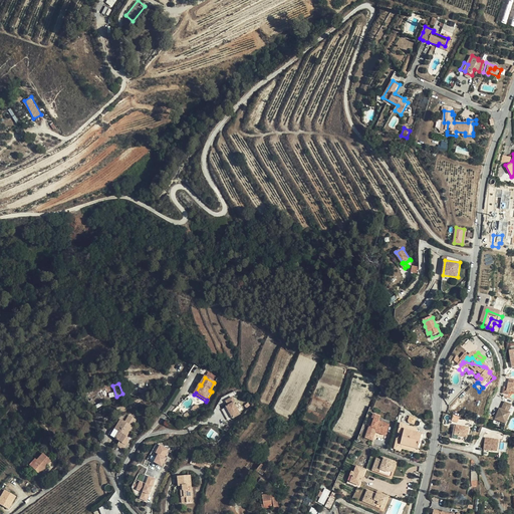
[(234,398),(227,401),(230,406),(227,407),(233,418),(240,414),(234,403),(236,402),(234,398)]
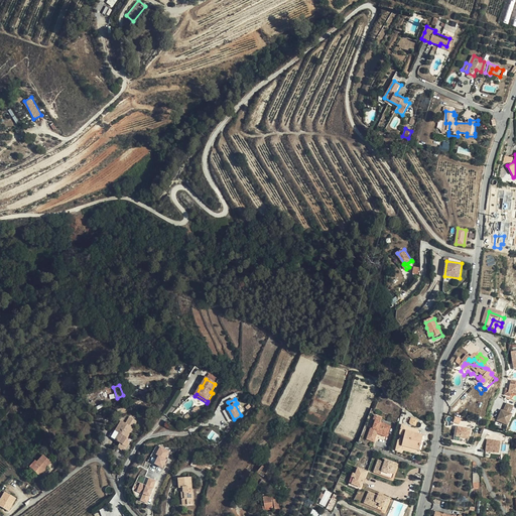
[(501,414),(495,424),(501,427),(505,429),(510,419),(508,418),(512,411),(505,407),(502,415),(501,414)]
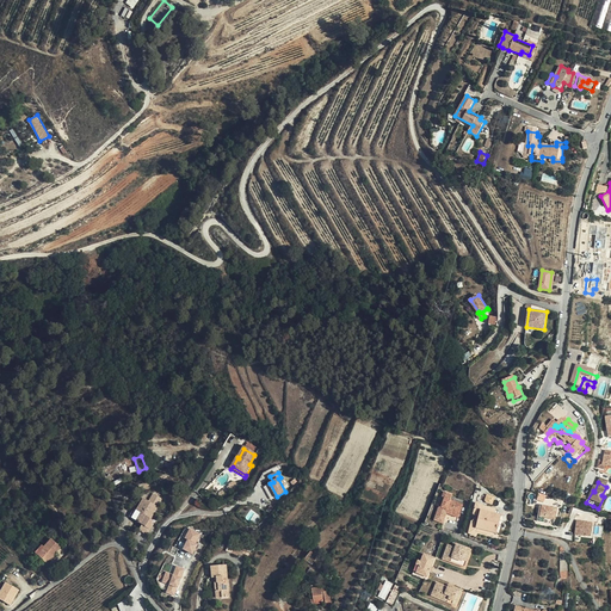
[(439,494),(437,503),(439,503),(437,510),(434,510),(431,520),(436,523),(437,520),(440,522),(442,517),(456,522),(460,508),(446,504),(449,497),(439,494)]
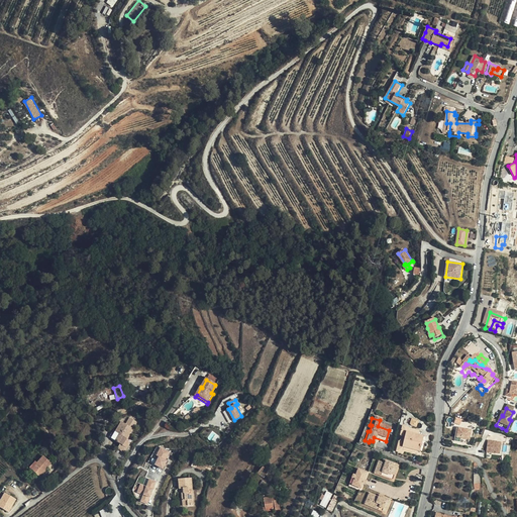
[(125,440),(131,430),(120,423),(110,440),(121,446),(122,447),(123,446),(124,446),(125,446),(125,445),(126,445),(126,444),(126,443),(126,442),(126,441),(126,440),(125,440)]
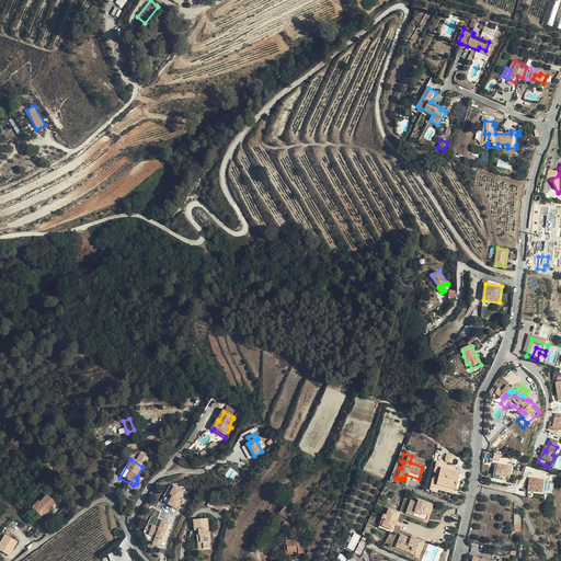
[(460,473),(455,471),(442,469),(443,465),(444,464),(437,461),(435,472),(439,473),(438,479),(434,478),(431,490),(436,491),(437,489),(438,485),(450,488),(456,489),(460,473)]
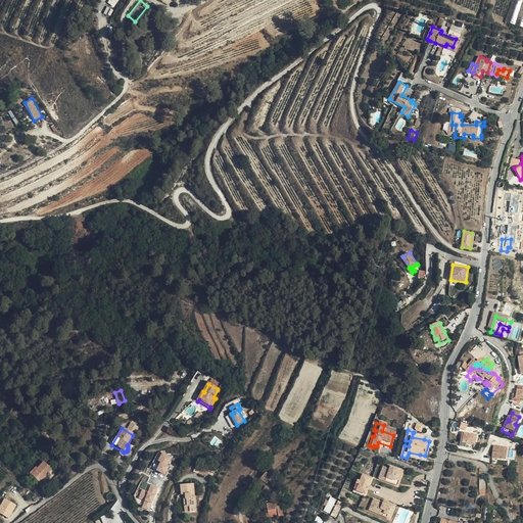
[(471,444),(473,435),(464,433),(462,442),(471,444)]
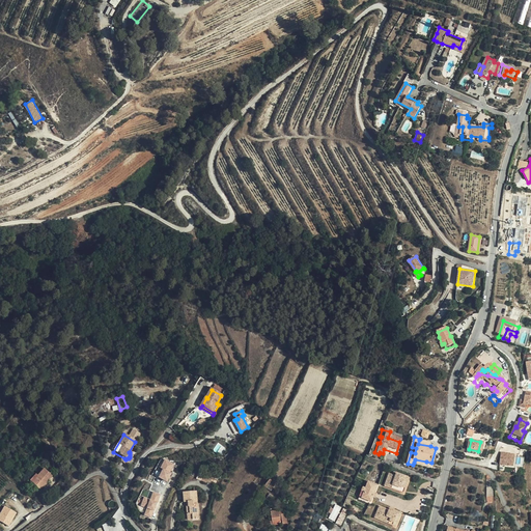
[(509,454),(500,453),(498,465),(512,466),(513,456),(509,455),(509,454)]
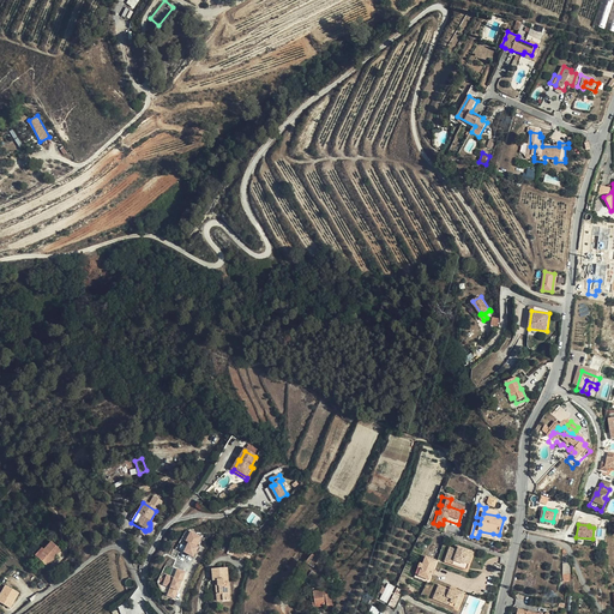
[(596,539),(606,540),(607,529),(599,528),(596,539)]
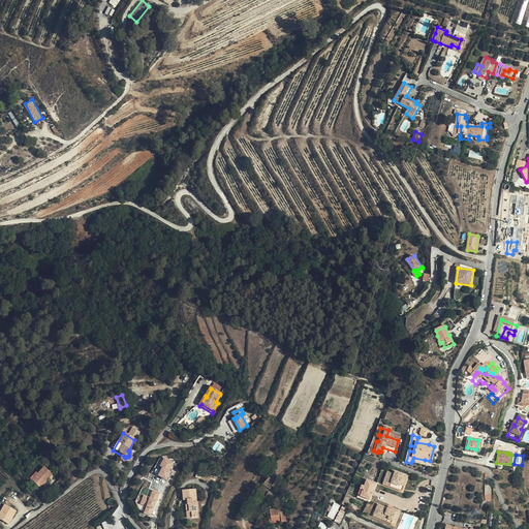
[(163,467),(170,471),(175,463),(165,458),(161,466),(163,467)]
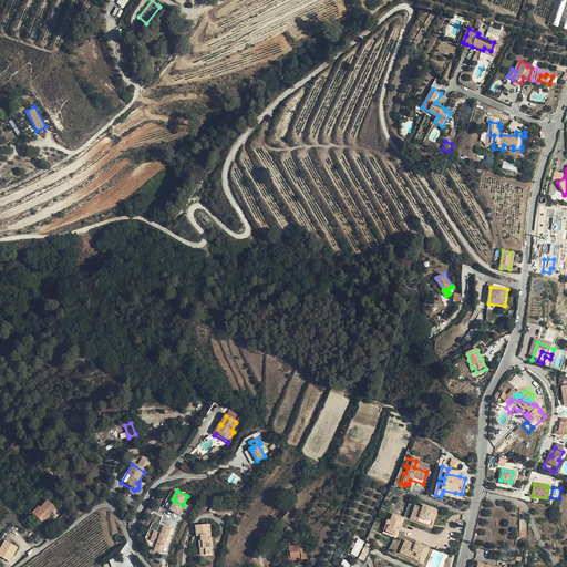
[(47,519),(50,515),(57,508),(48,501),(41,508),(34,515),(43,523),(47,519)]
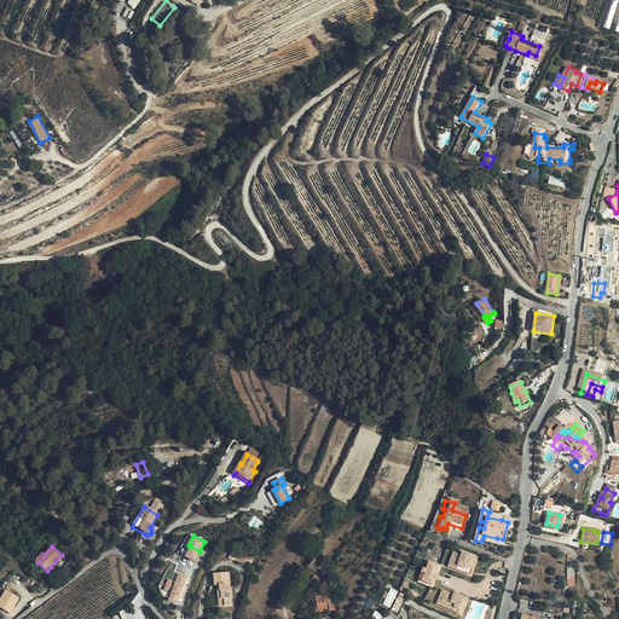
[(191,547),(186,557),(196,562),(201,551),(200,551),(191,547)]
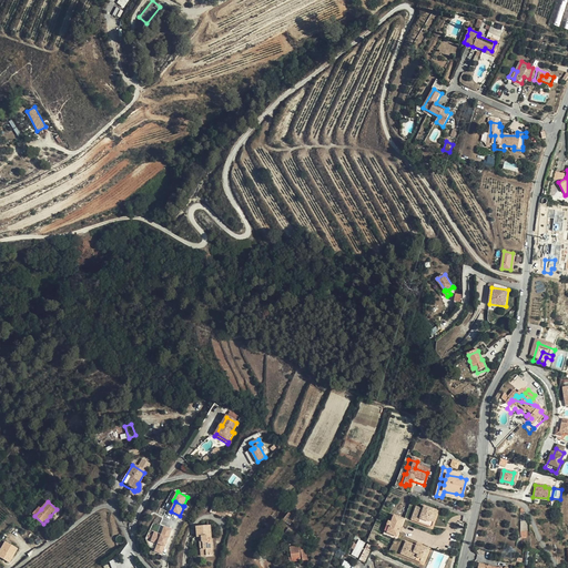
[(214,503),(211,511),(231,518),(234,509),(214,503)]
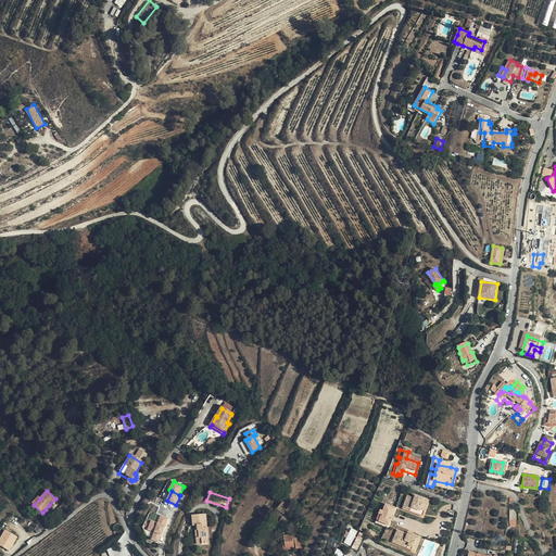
[(402,513),(415,517),(416,514),(424,516),(426,510),(431,513),(433,506),(407,496),(402,513)]
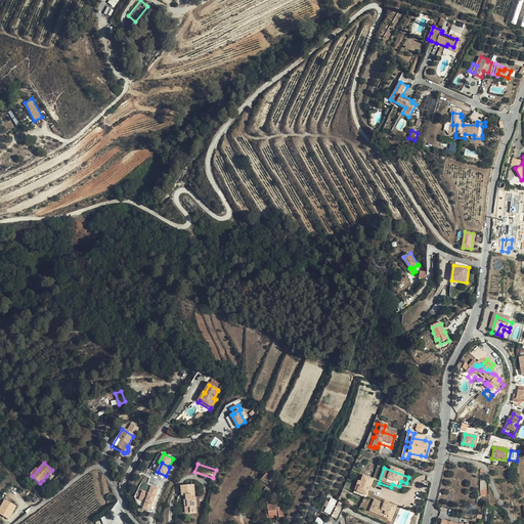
[(273,478),(267,473),(262,479),(267,485),(273,478)]
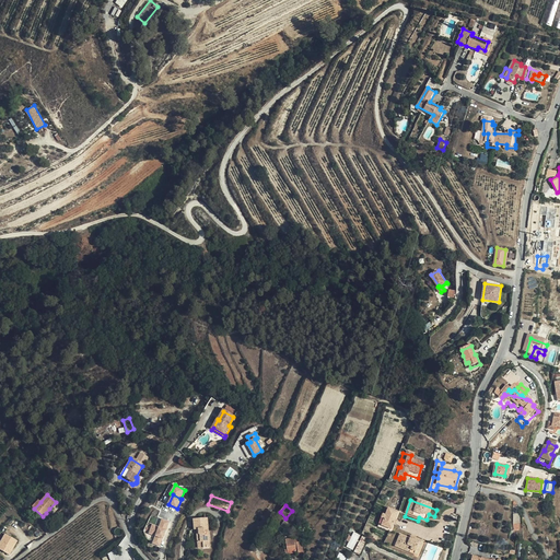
[(394,512),(384,509),(378,526),(387,529),(394,512)]
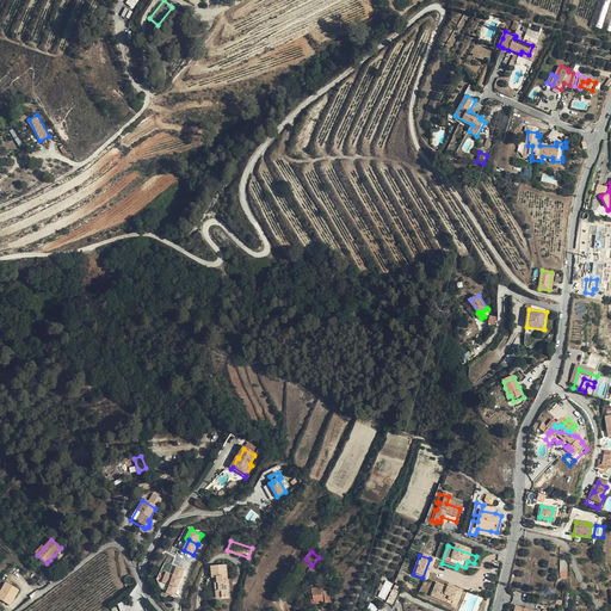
[(457,565),(456,568),(470,574),(474,563),(468,561),(466,567),(457,565)]
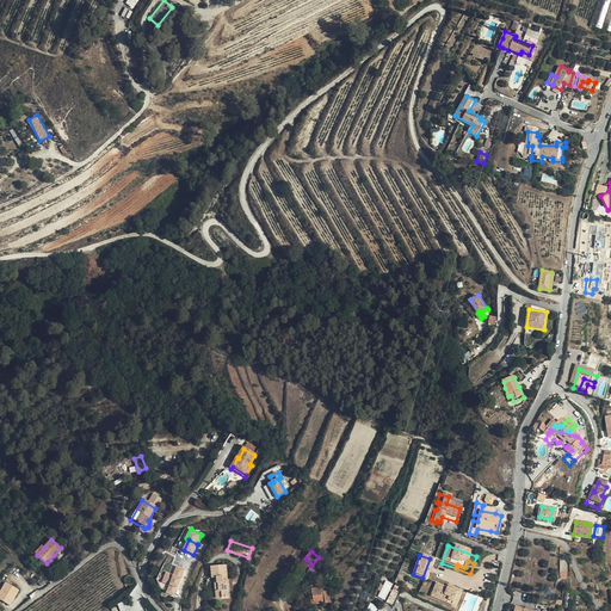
[(213,578),(215,578),(217,576),(217,581),(215,581),(216,593),(221,592),(222,597),(229,597),(227,565),(211,566),(213,578)]
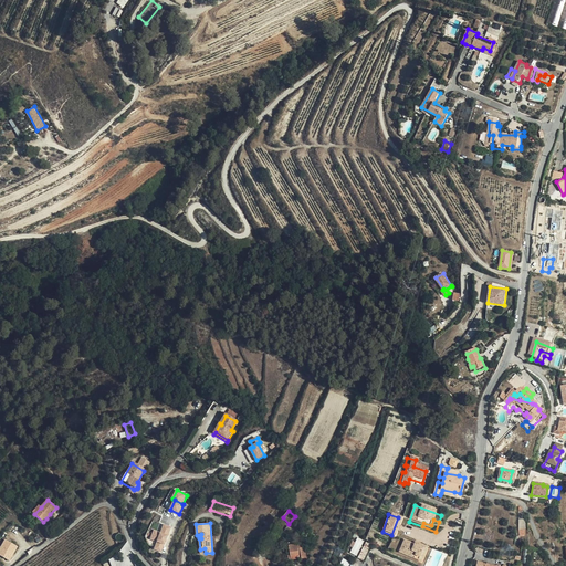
[(163,553),(171,527),(165,525),(161,533),(155,530),(150,540),(157,542),(155,549),(163,553)]
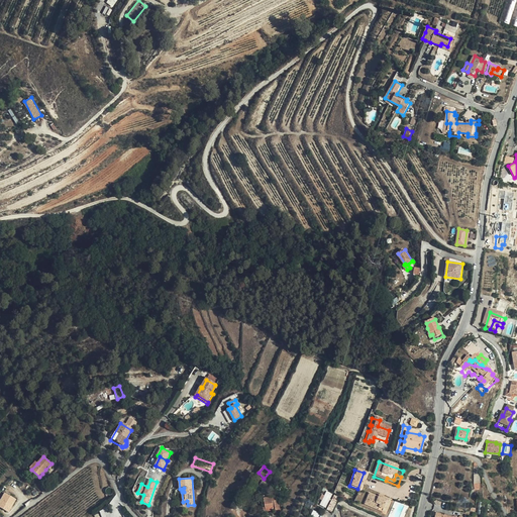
[(286,494),(287,489),(278,484),(276,489),(286,494)]
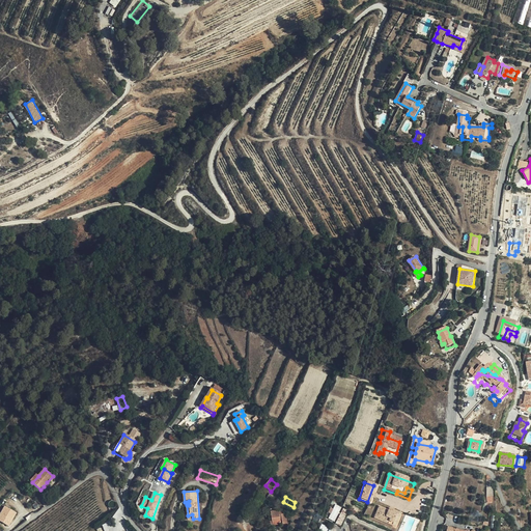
[(334,506),(337,507),(338,505),(332,503),(323,523),(331,527),(332,524),(327,521),(334,506)]
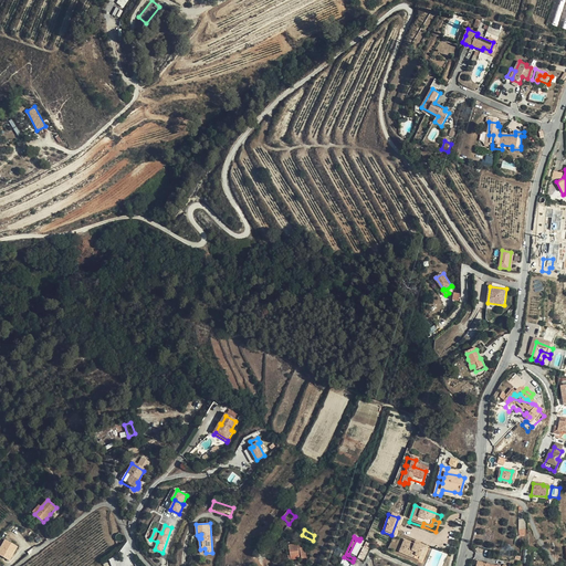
[(6,538),(0,547),(0,555),(10,561),(19,546),(6,538)]
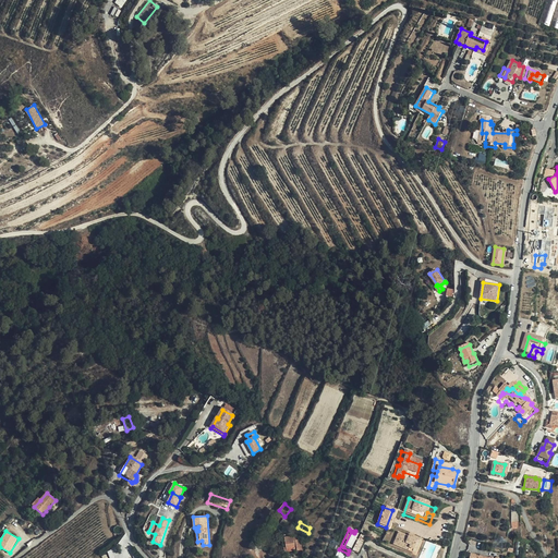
[(358,534),(354,533),(351,532),(343,547),(349,550),(358,534)]
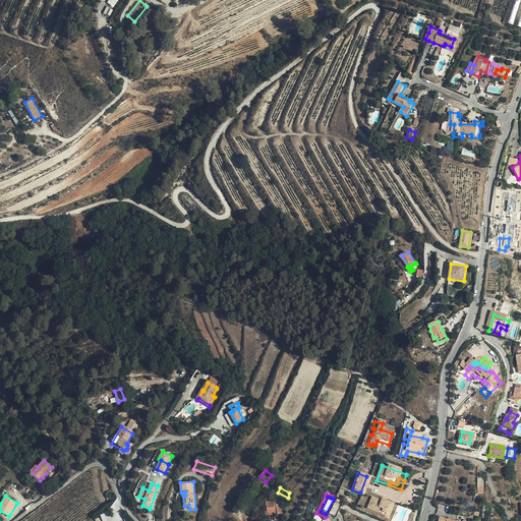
[(266,502),(267,511),(268,515),(276,514),(276,512),(277,512),(278,515),(282,514),(281,508),(278,500),(266,502)]
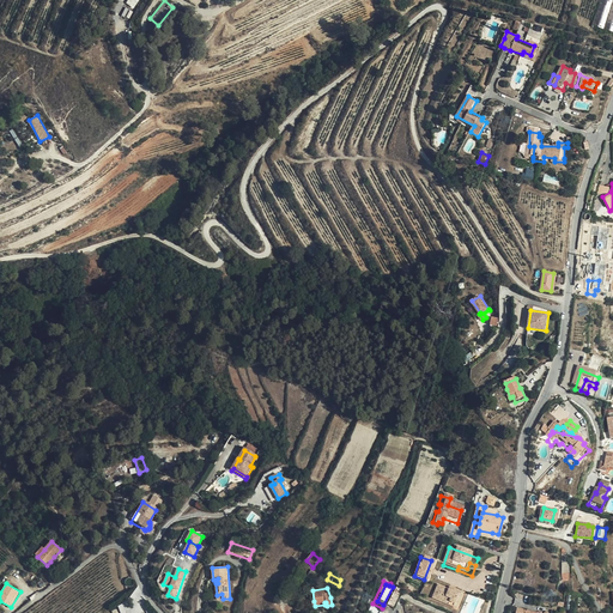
[(454,606),(459,594),(453,593),(451,596),(447,594),(436,590),(434,595),(436,596),(434,604),(448,608),(449,605),(454,606)]
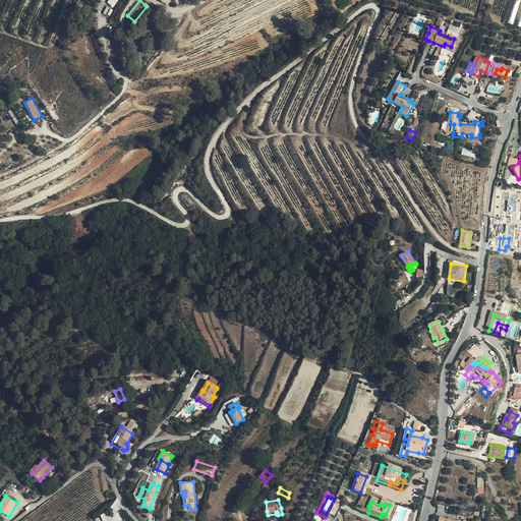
[(393,506),(390,505),(386,515),(382,514),(381,517),(388,519),(393,506)]
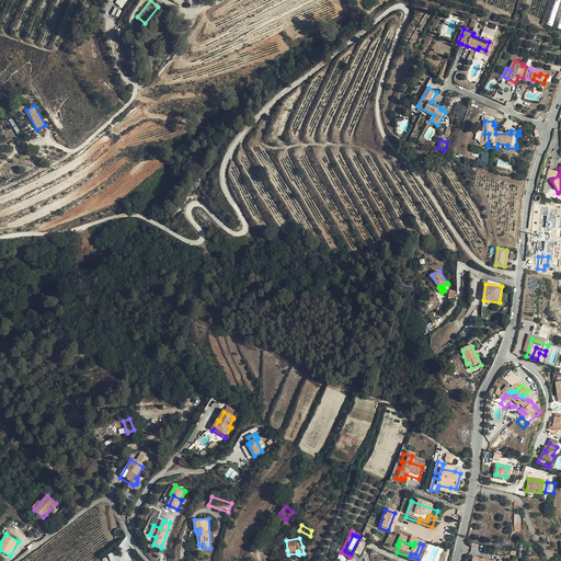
[(365,546),(359,545),(354,554),(359,558),(365,546)]
